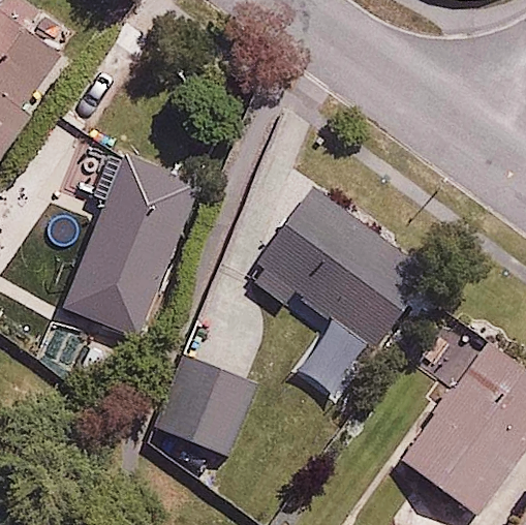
[(61,52),(0,9),(0,158),(31,115),(22,109),(61,52)]
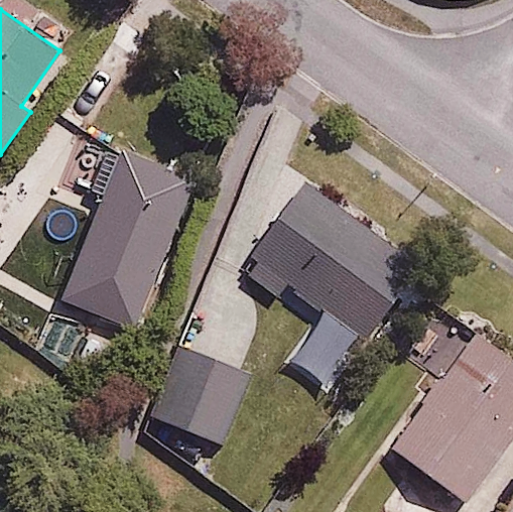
[(104,196),(65,301),(139,330),(195,180),(107,148),(91,190),(104,196)]
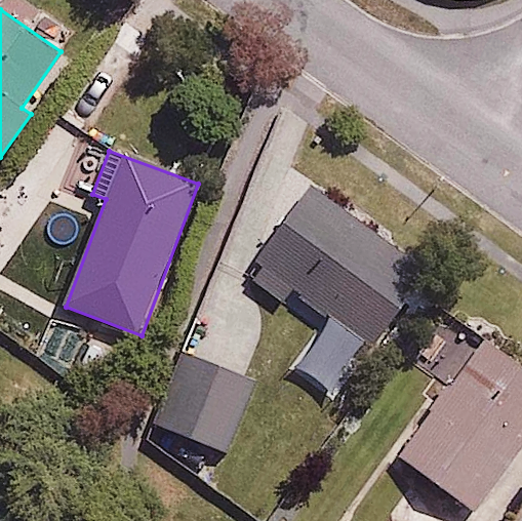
[(307,188),(244,275),(284,305),(292,293),(370,350),(426,273),(307,188)]
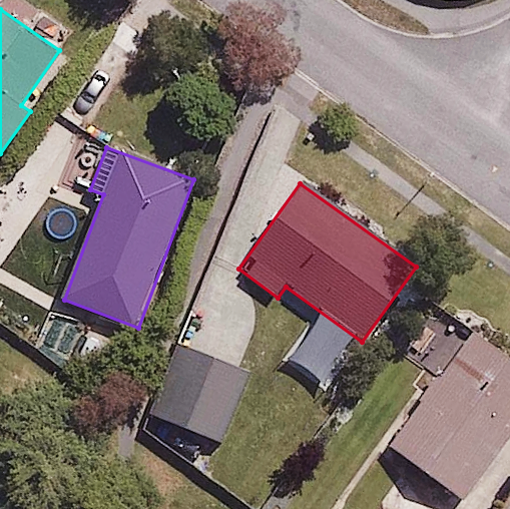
[(509,429),(509,352),(474,328),(394,445),(466,494),(509,429)]
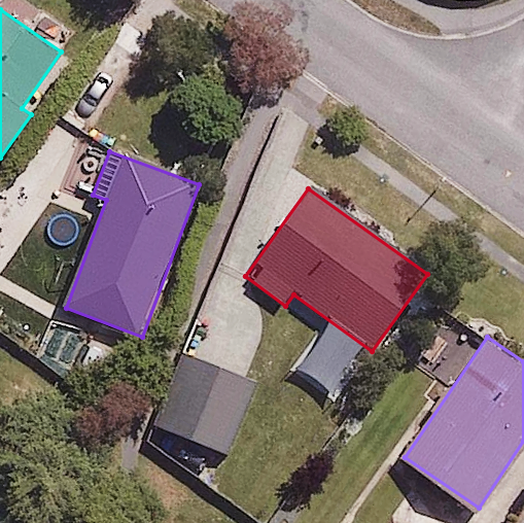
[(256,382),(180,353),(152,425),(229,454),(256,382)]
